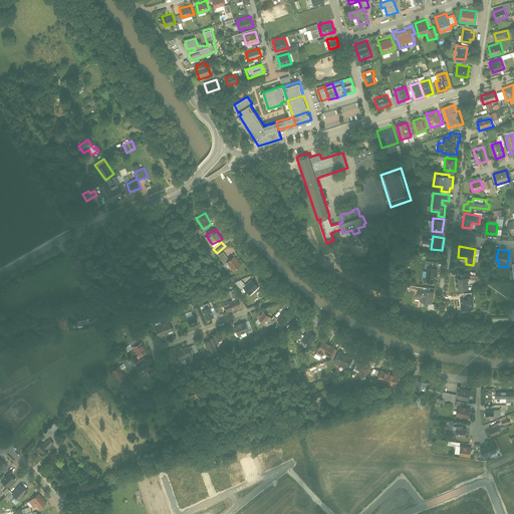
[(235,257),(226,263),(233,272),(242,266),(235,257)]
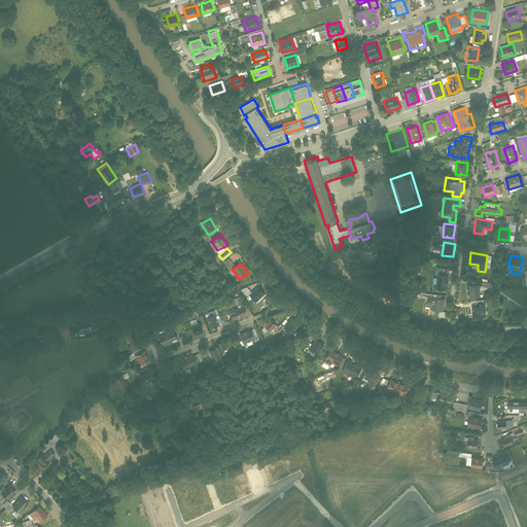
[(436,288),(448,289),(449,273),(437,272),(436,288)]
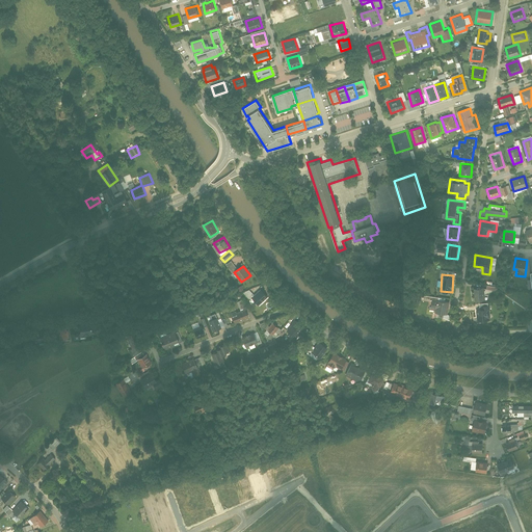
[(476,301),(485,300),(484,286),(474,287),(476,301)]
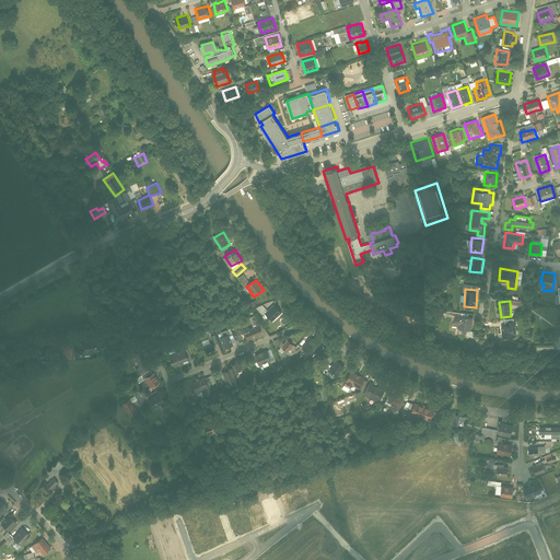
[(282,313),(273,304),(265,314),(273,323),(282,313)]
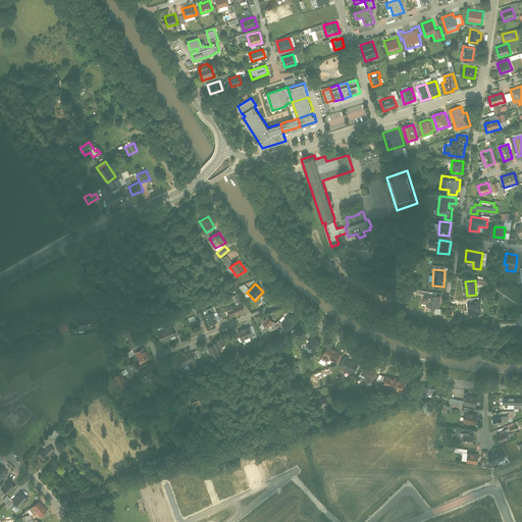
[(423,302),(428,302),(427,308),(439,309),(440,296),(424,294),(423,302)]
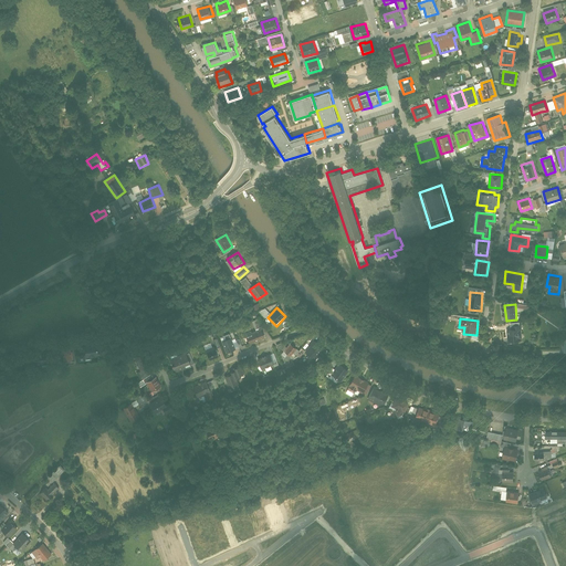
[(509,342),(522,341),(520,327),(506,328),(509,342)]
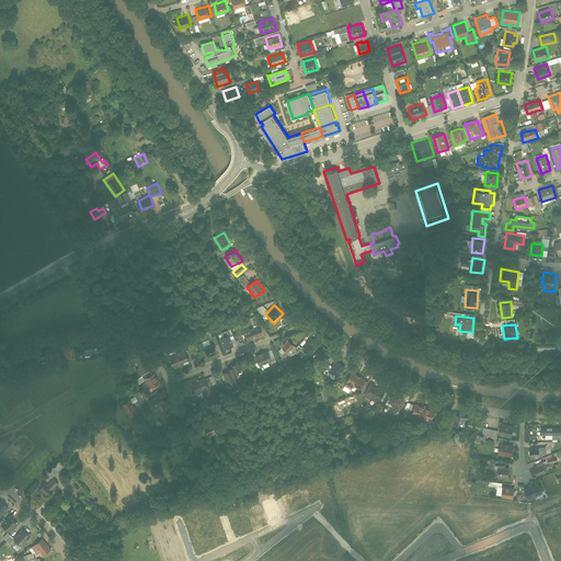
[(244,331),(248,341),(263,335),(259,325),(244,331)]
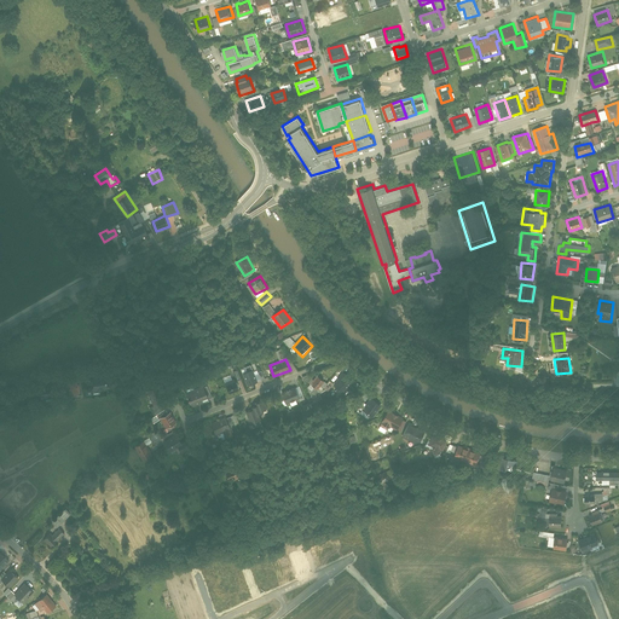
[(253,371),(243,374),(249,387),(258,383),(253,371)]
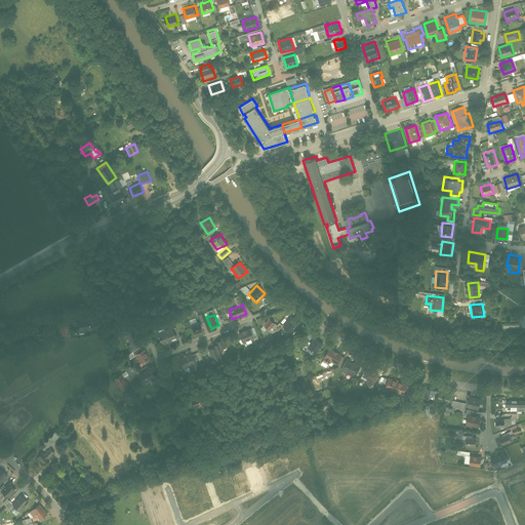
[(291,317),(284,325),(291,331),(297,323),(291,317)]
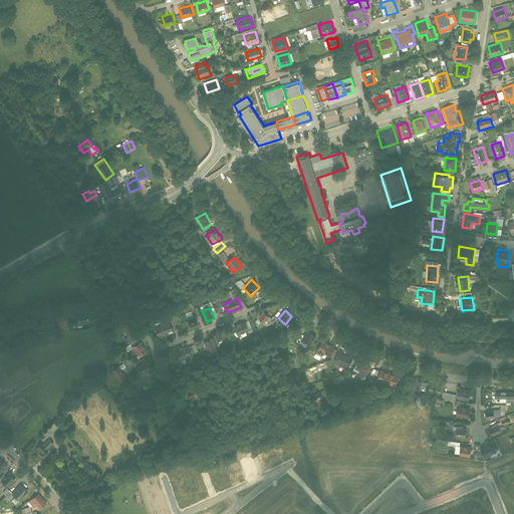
[(90,322),(88,312),(76,314),(78,324),(90,322)]
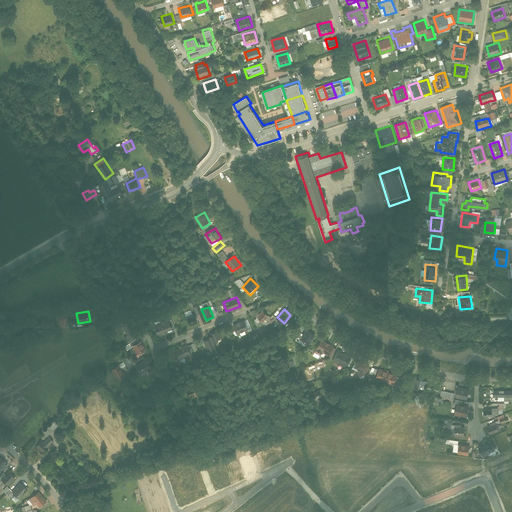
[(264,311),(258,318),(263,323),(269,315),(264,311)]
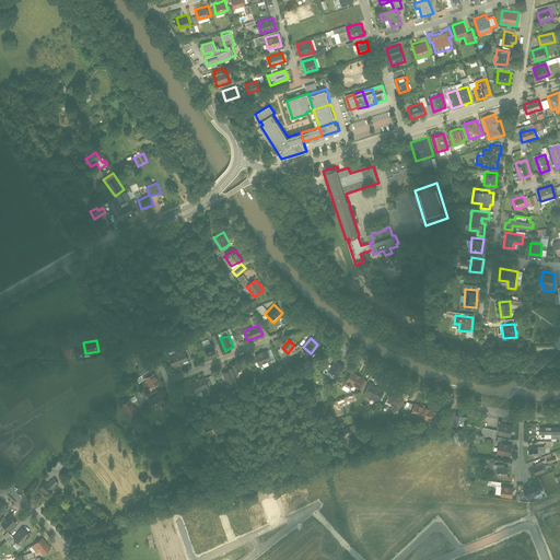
[(203,347),(207,356),(217,352),(213,343),(203,347)]
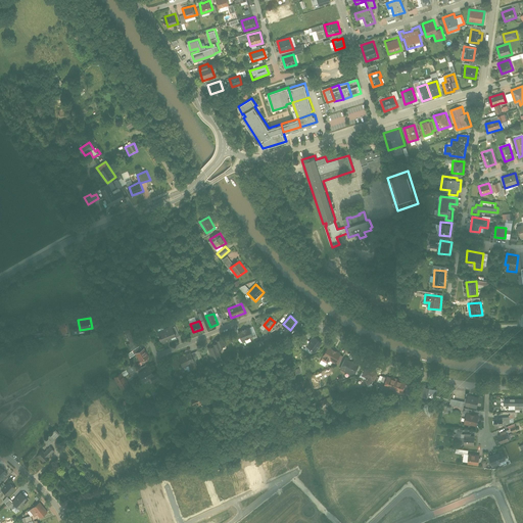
[(68,333),(66,322),(57,323),(59,335),(68,333)]
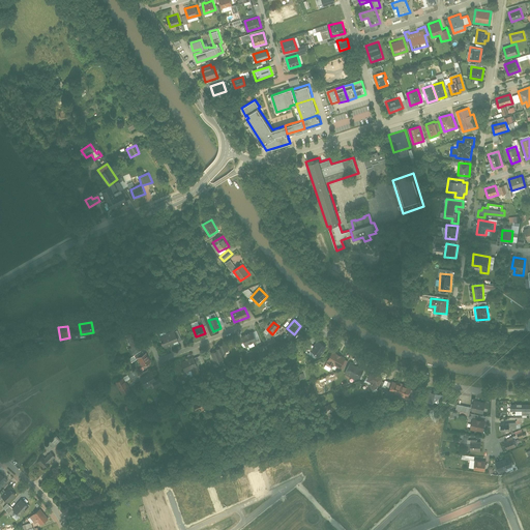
[(141,344),(135,330),(126,334),(133,348),(141,344)]
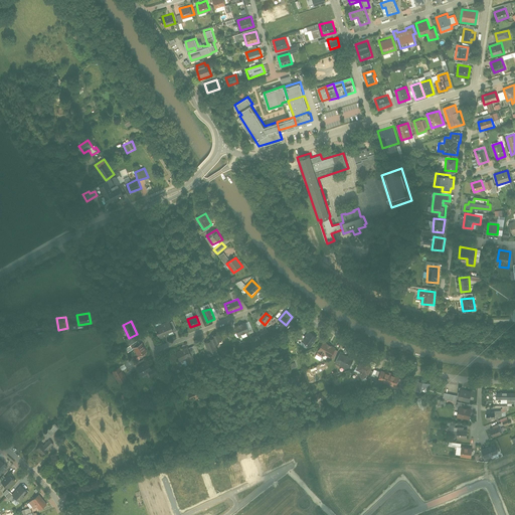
[(170,321),(155,327),(159,340),(175,334),(170,321)]
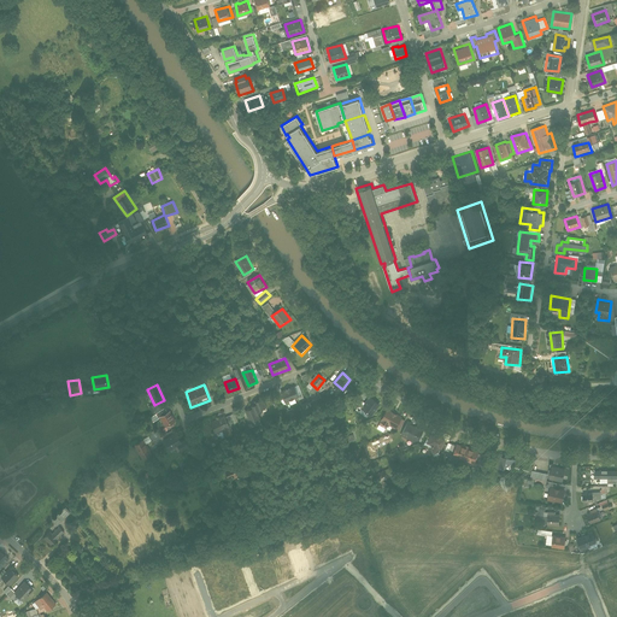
[(298,398),(294,387),(282,392),(286,403),(298,398)]
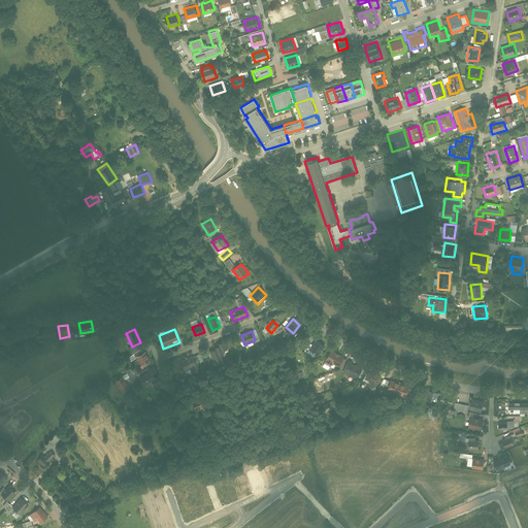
[(46,341),(45,332),(31,334),(32,343),(46,341)]
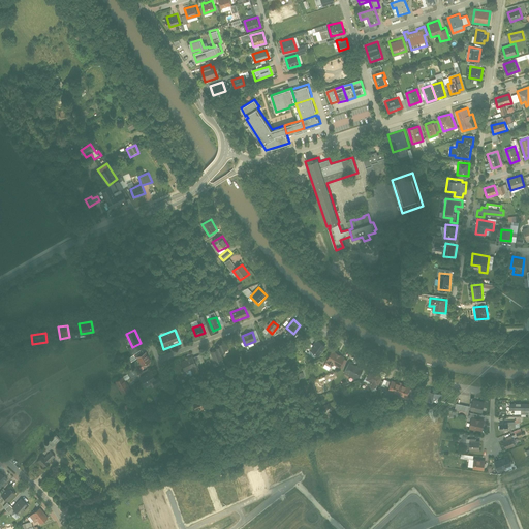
[(323,354),(329,348),(317,340),(313,347),(323,354)]
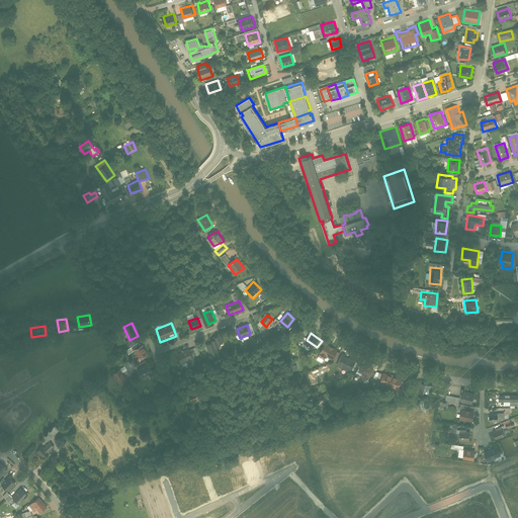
[(8,334),(0,335),(0,342),(0,343),(9,341),(8,334)]
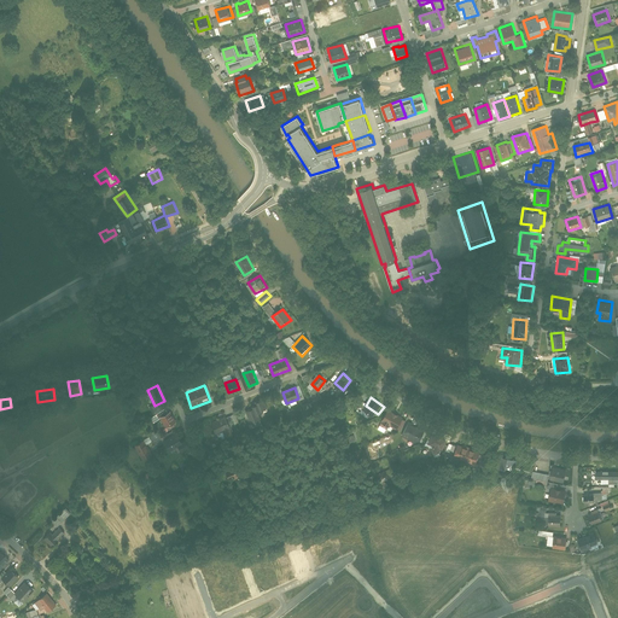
[(243,412),(248,426),(260,421),(257,415),(262,414),(261,412),(266,410),(263,401),(257,402),(258,404),(254,406),(255,408),(243,412)]
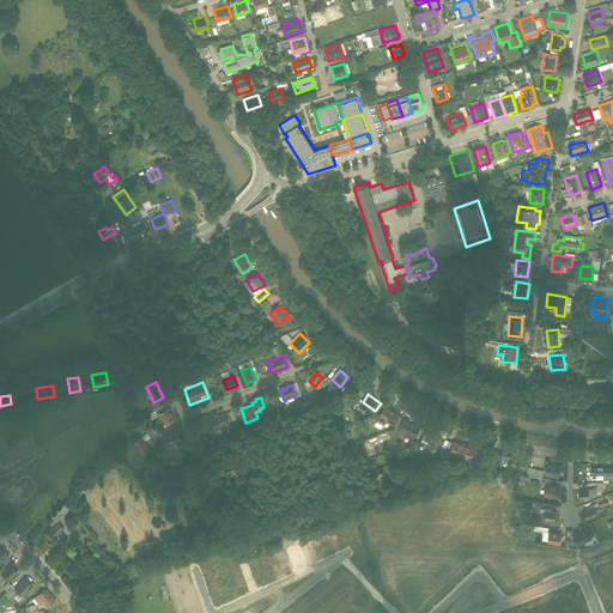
[(386,406),(378,418),(393,426),(400,414),(386,406)]
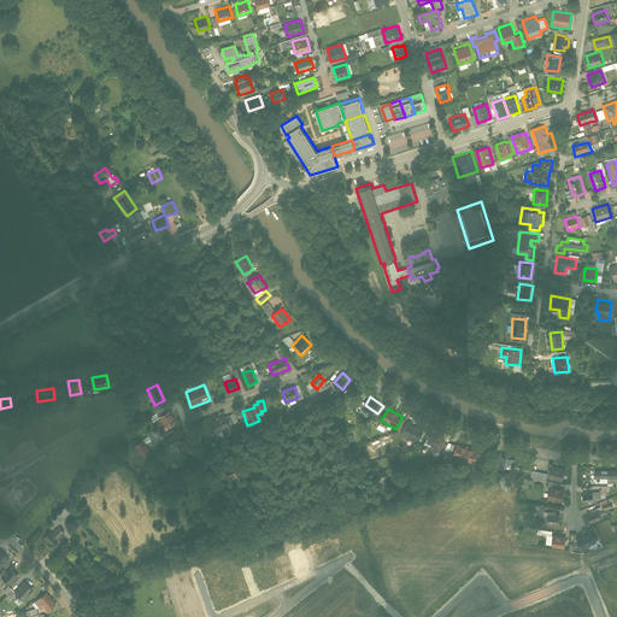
[(175,422),(169,412),(157,419),(163,429),(175,422)]
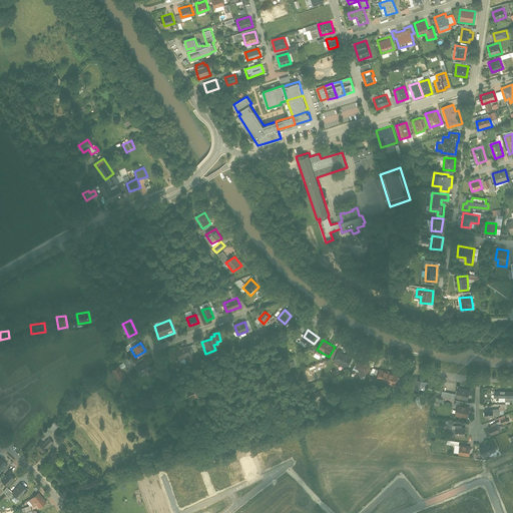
[(190,357),(186,346),(175,350),(178,361),(190,357)]
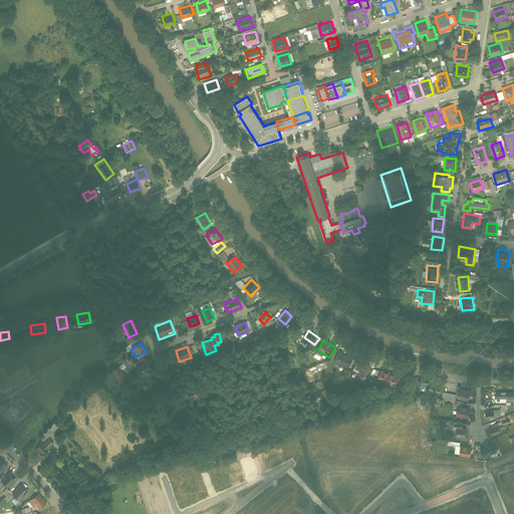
[(355,359),(339,351),(333,361),(349,369),(355,359)]
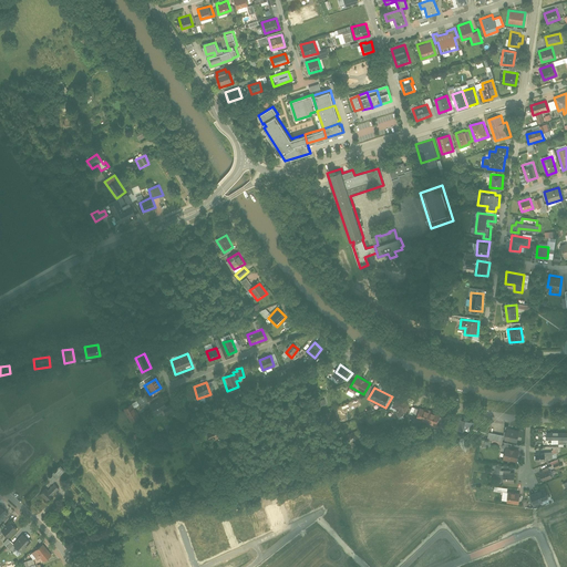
[(163,398),(151,404),(155,414),(167,408),(163,398)]
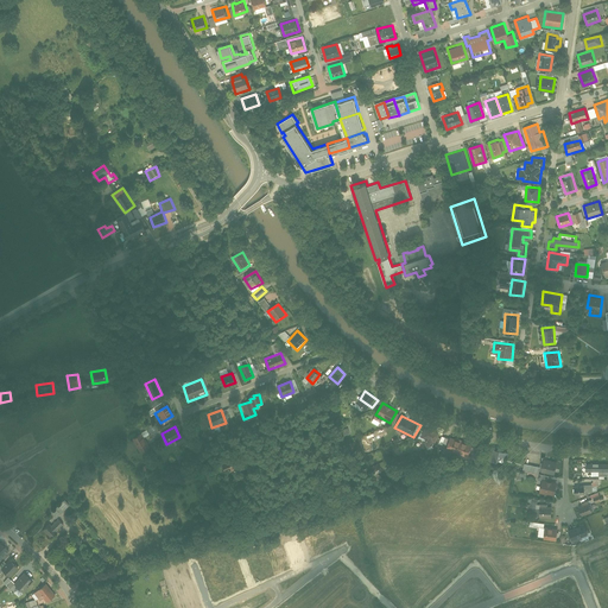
[(430,429),(425,426),(422,436),(426,438),(425,443),(431,447),(434,442),(436,442),(439,432),(435,430),(436,428),(431,426),(430,429)]
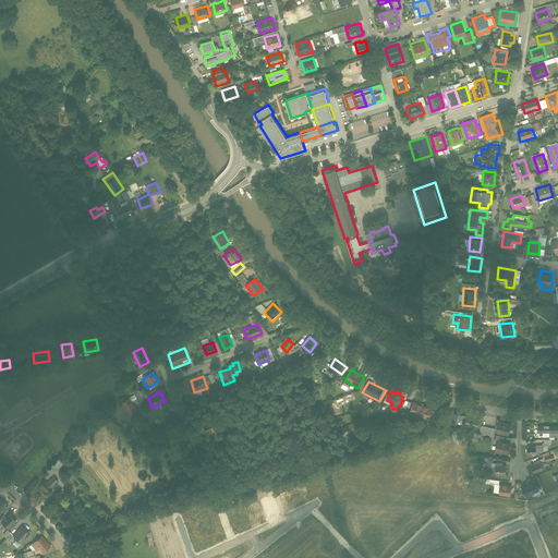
[(137,411),(130,398),(121,402),(129,416),(137,411)]
